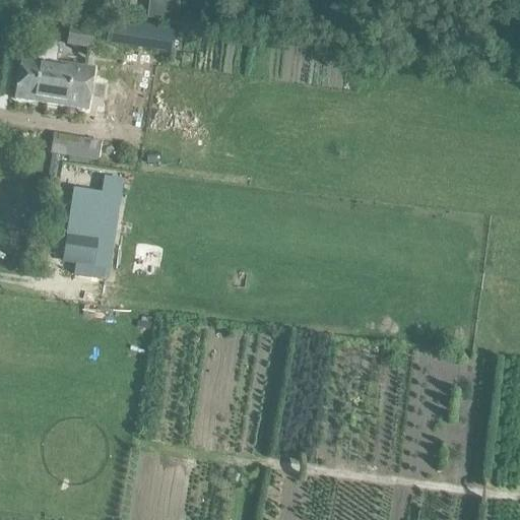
[(149,0),(146,19),(177,23),(180,4),(149,0)]
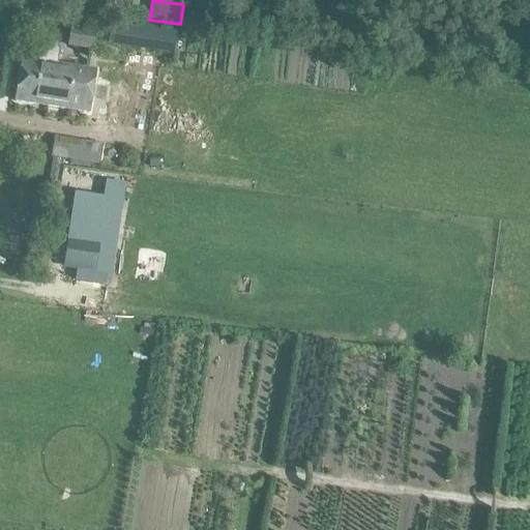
[(178,31),(112,21),(109,45),(175,54),(178,31)]
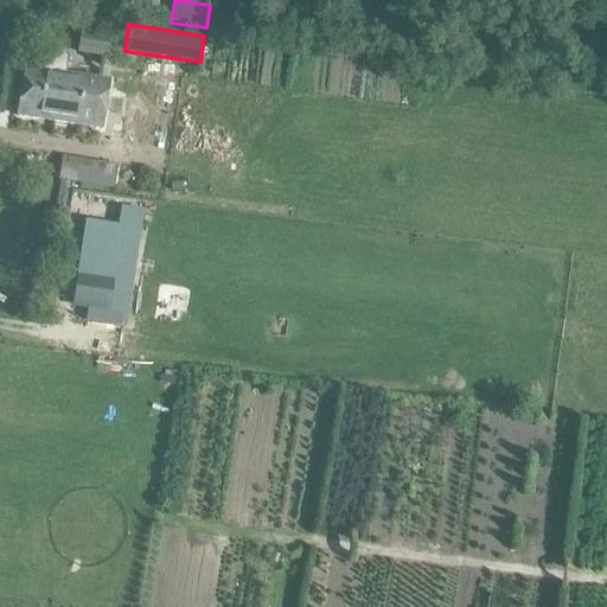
[(14,36),(40,39),(42,29),(17,25),(14,36)]
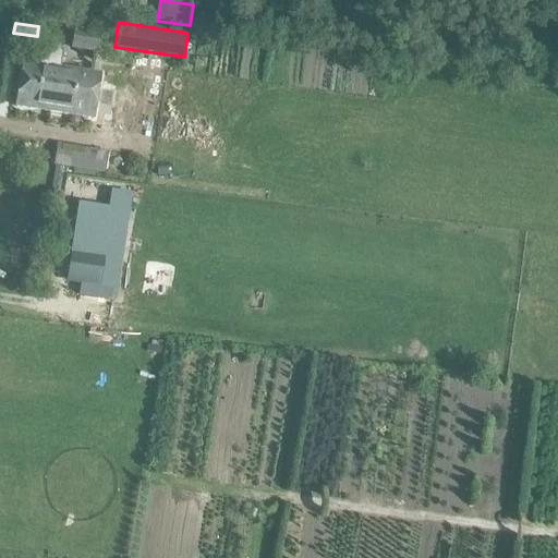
[(74,31),(72,48),(97,52),(100,35),(74,31)]
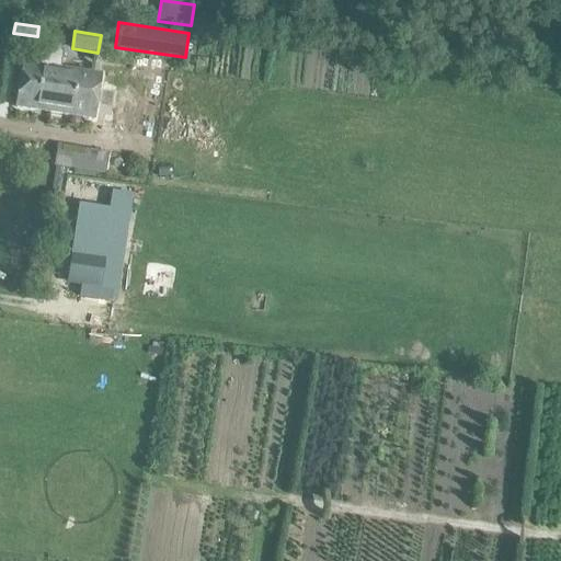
[(16,106),(94,118),(101,73),(24,61),(16,106)]
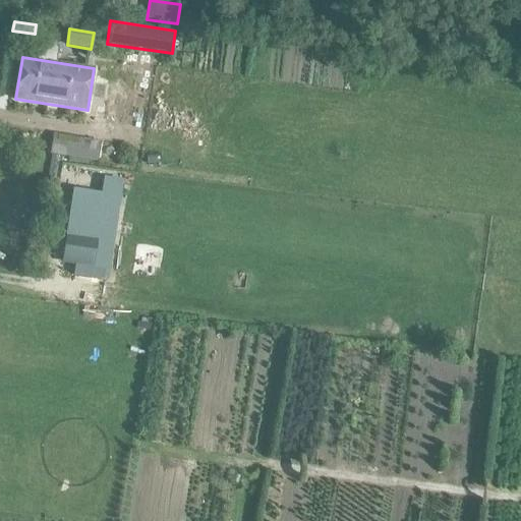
[(53,134),(51,155),(79,160),(81,160),(84,143),(85,139),(69,136),(53,134)]
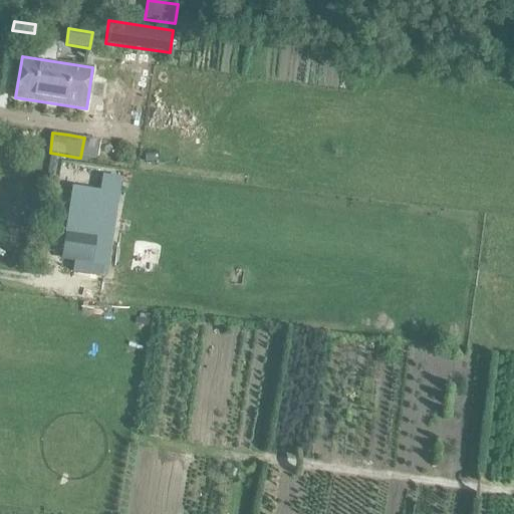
[(74,261),(73,273),(103,277),(105,265),(106,266),(112,228),(115,208),(116,206),(119,182),(101,180),(99,193),(72,189),(61,260),(74,261)]
